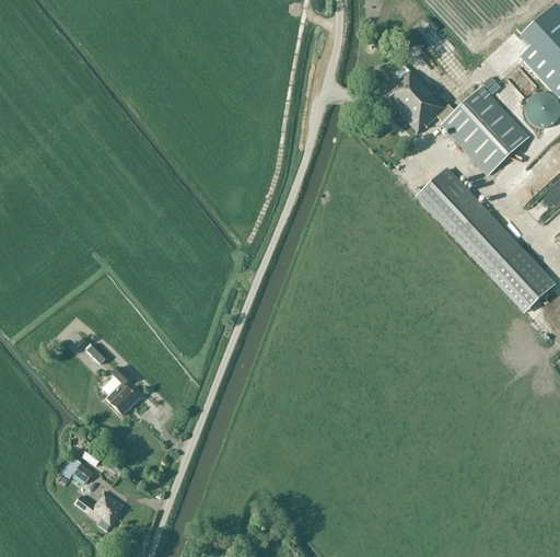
[(559,23),(547,9),(521,36),(532,46),(523,55),(557,92),(559,88),(559,23)]
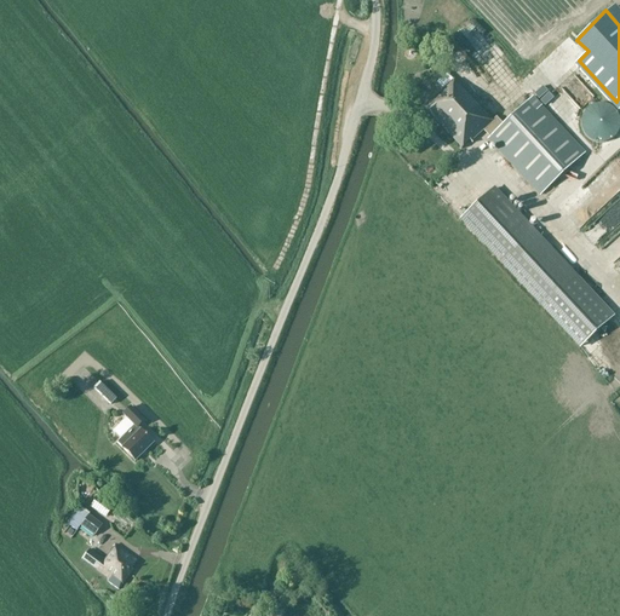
[(489,136),(487,137),(540,194),(585,151),(533,95),(503,122),(495,115),(492,119),(453,79),(424,105),(461,145),(470,138),(471,139),(483,128),(489,136)]
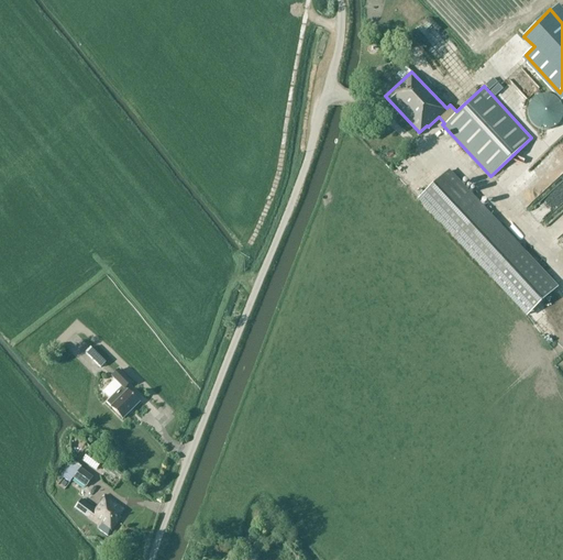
[(562,110),(561,107),(560,103),(559,101),(556,99),(554,97),(551,95),(547,94),(543,94),(540,95),(537,96),(533,98),(532,99),(530,103),(529,107),(528,110),(528,113),(529,116),(530,119),(532,121),(534,123),(538,125),(540,127),(543,127),(547,127),(550,127),(553,124),(555,123),(558,121),(560,118),(561,113),(562,110)]
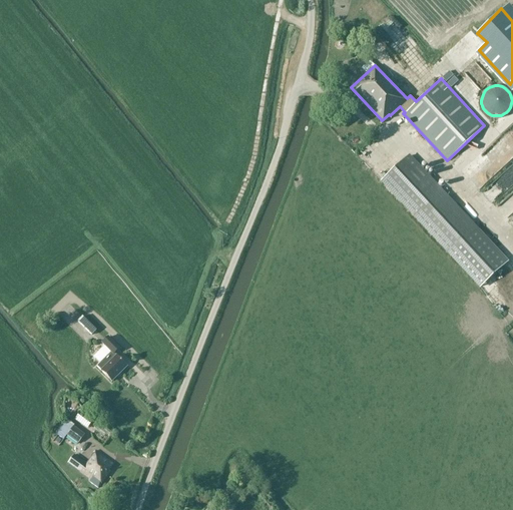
[(502,251),(409,152),(380,179),(472,279),(502,251)]
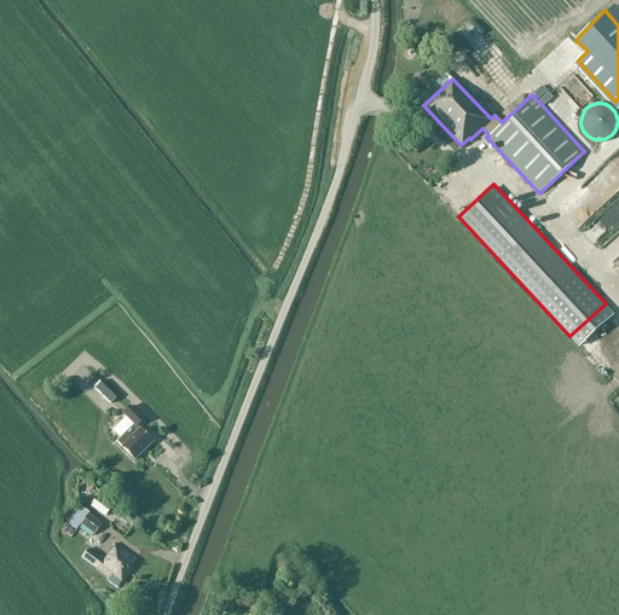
[(99,379),(94,386),(110,401),(116,396),(99,379)]
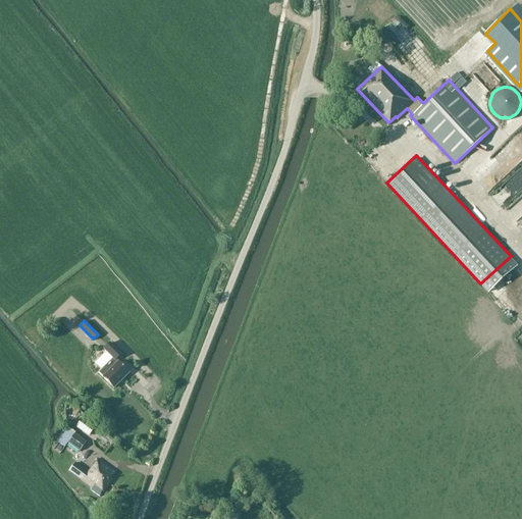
[(98,371),(113,386),(128,371),(118,360),(117,360),(115,358),(121,353),(110,341),(104,347),(113,356),(98,371)]
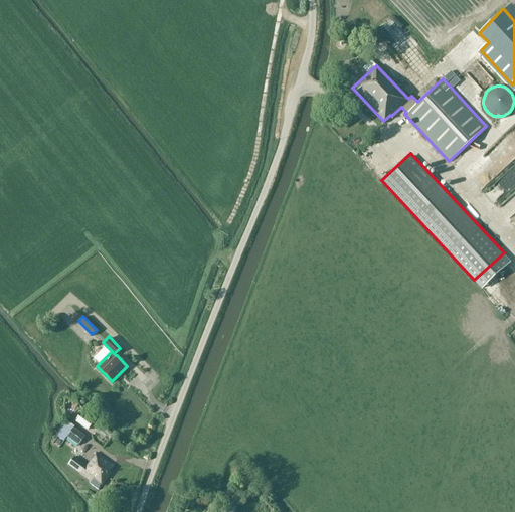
[(66,436),(72,427),(65,421),(56,434),(63,440),(66,436)]
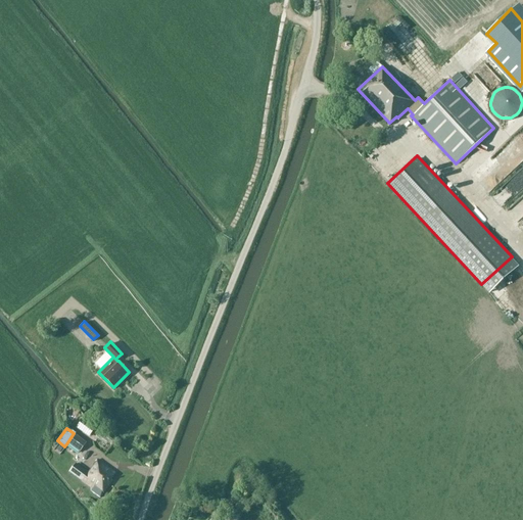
[(80,451),(86,441),(74,433),(67,442),(80,451)]
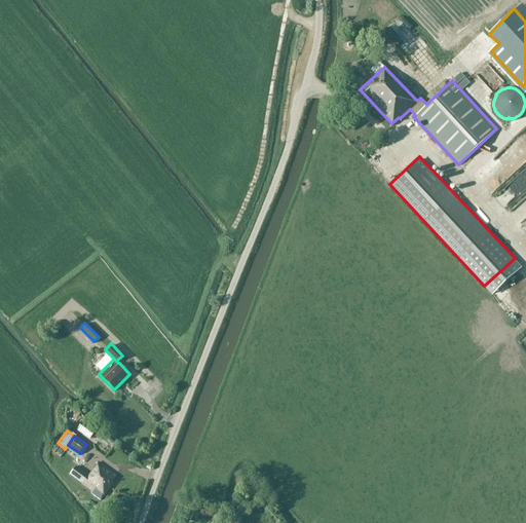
[(82,483),(92,491),(91,492),(101,498),(113,482),(111,481),(116,474),(98,460),(88,474),(75,464),(69,474),(82,483)]
